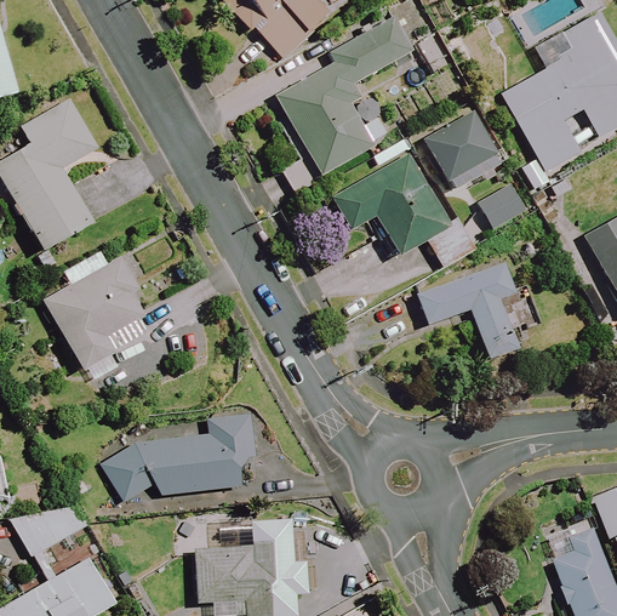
[(223,0),(236,13),(250,1),(263,16),(253,26),(284,60),(306,40),(331,16),(316,0),(223,0)]
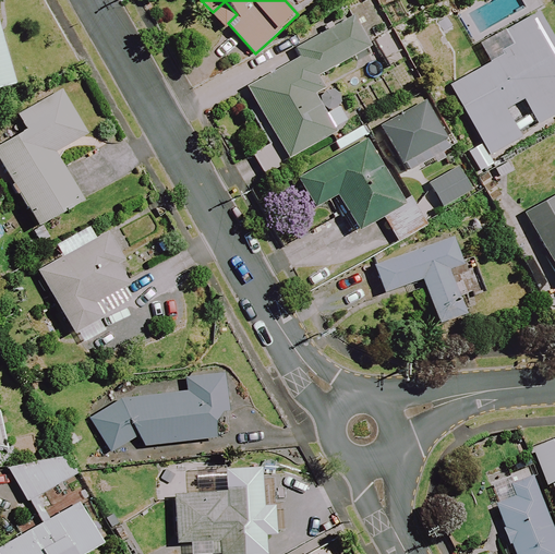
[(554,38),(540,11),(507,28),(518,47),(451,83),(490,154),(522,136),(506,107),(525,97),(539,122),(554,113),(554,38)]
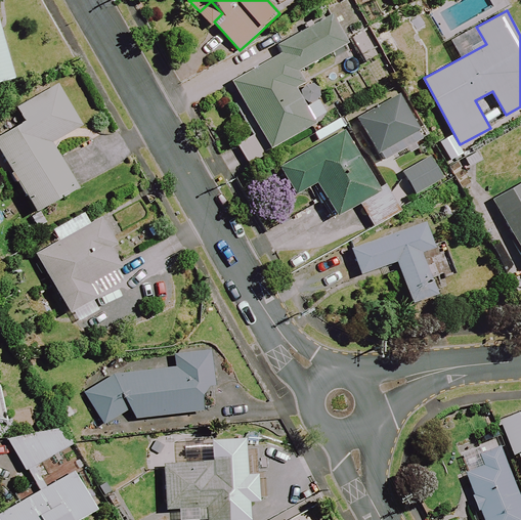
[(346,43),(330,14),(275,45),(280,53),(232,80),(270,148),(328,116),(316,96),(305,102),(290,75),(346,43)]
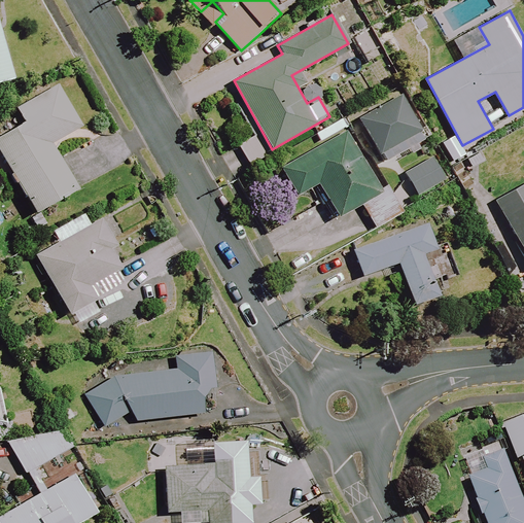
[(0,15),(0,82),(18,78),(0,15)]
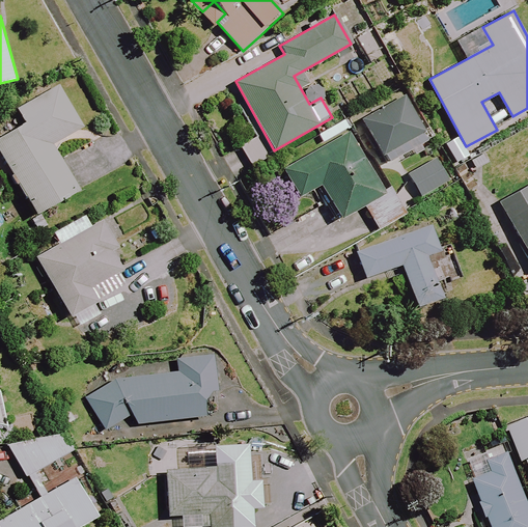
[(83,126),(60,85),(19,109),(26,122),(0,137),(0,148),(37,214),(79,190),(52,143),(83,126)]
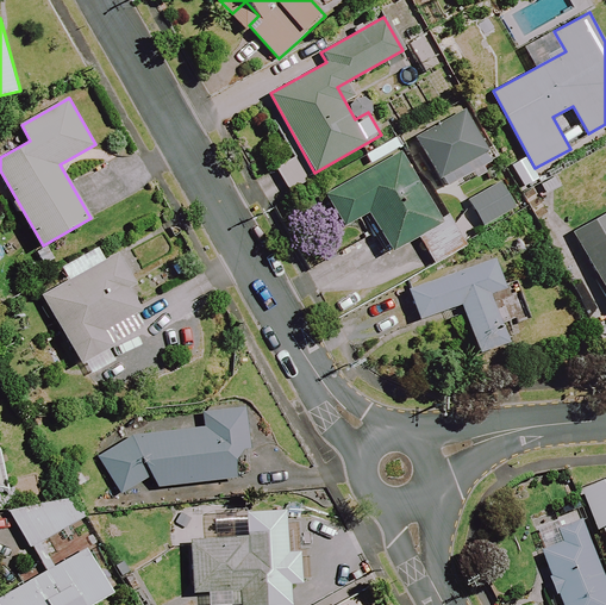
[(495,160),(466,108),(414,137),(444,188),(495,160)]
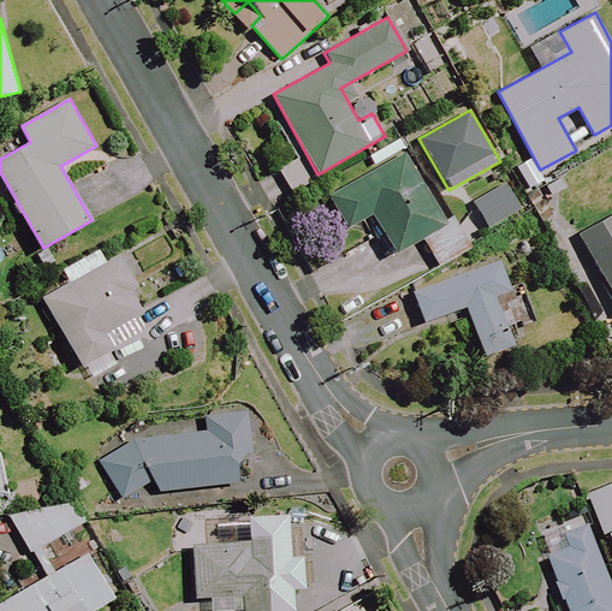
[(445,224),(405,153),(330,195),(348,227),(373,213),(394,251),(445,224)]
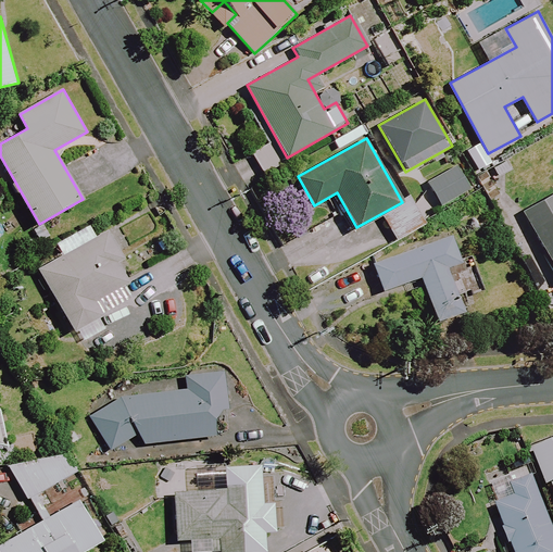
[(518,166),(512,154),(489,167),(495,178),(518,166)]
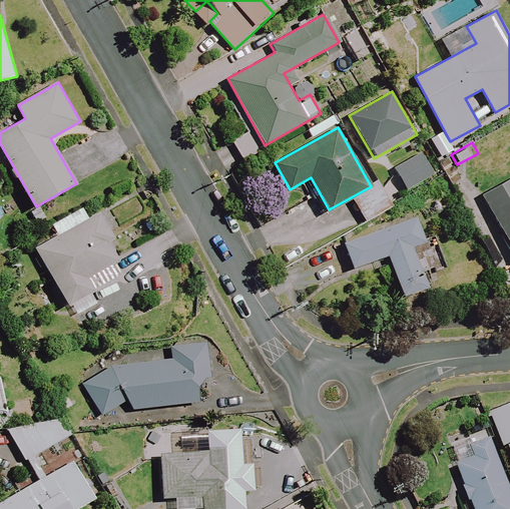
[(434,173),(421,152),(395,168),(408,189),(434,173)]
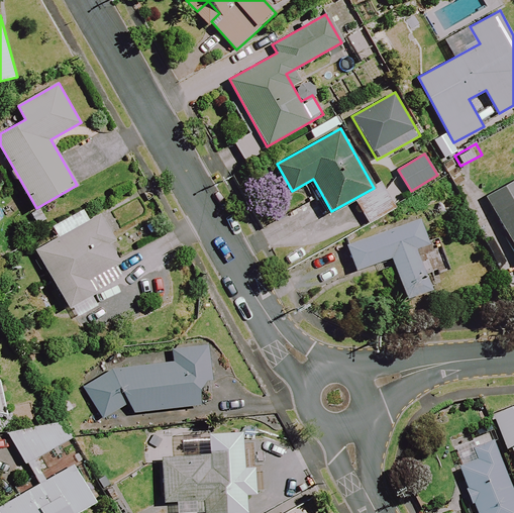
[(513,181),(488,196),(513,243),(513,264),(501,271),(512,291),(513,290),(513,181)]
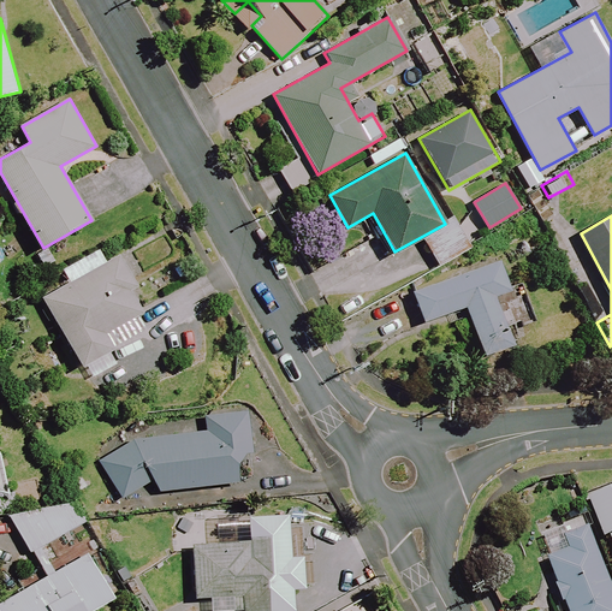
[(138,307),(150,301),(122,250),(40,297),(81,369),(152,328),(138,307)]
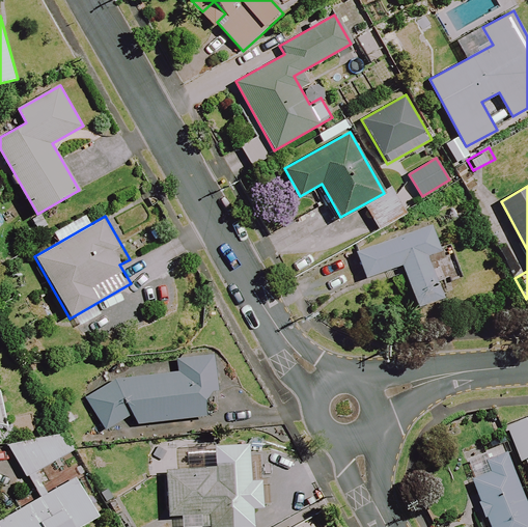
[(442,249),(434,224),(356,251),(365,277),(401,264),(417,306),(442,297),(427,254),(442,249)]
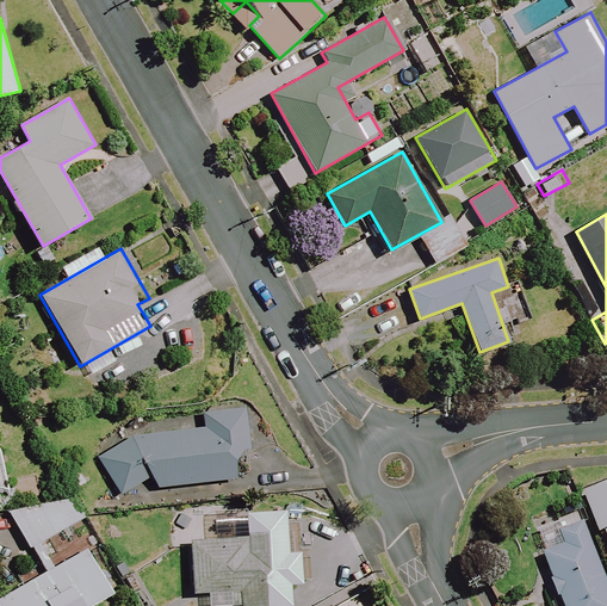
[(252,451),(247,404),(205,409),(206,421),(155,427),(100,452),(119,495),(154,477),(158,486),(237,476),(235,453),(252,451)]
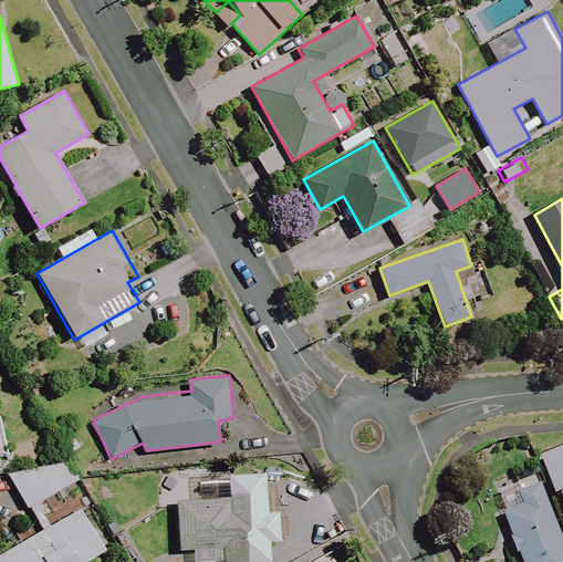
[(562,448),(544,457),(559,492),(562,491),(562,448)]
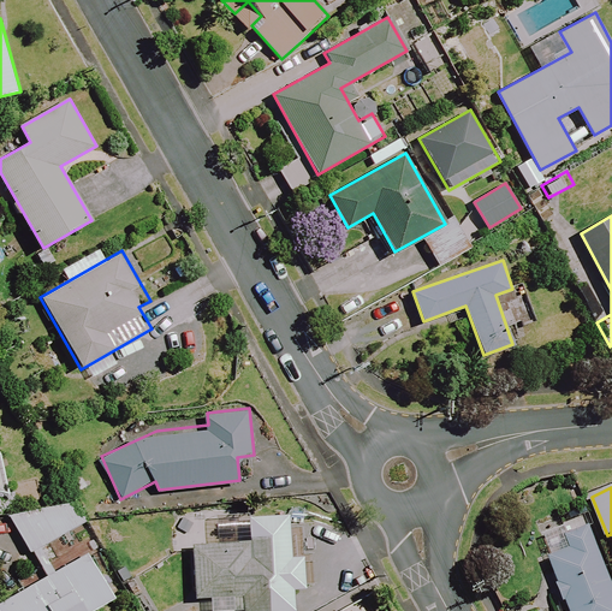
[(88,520),(73,493),(16,523),(31,551),(88,520)]
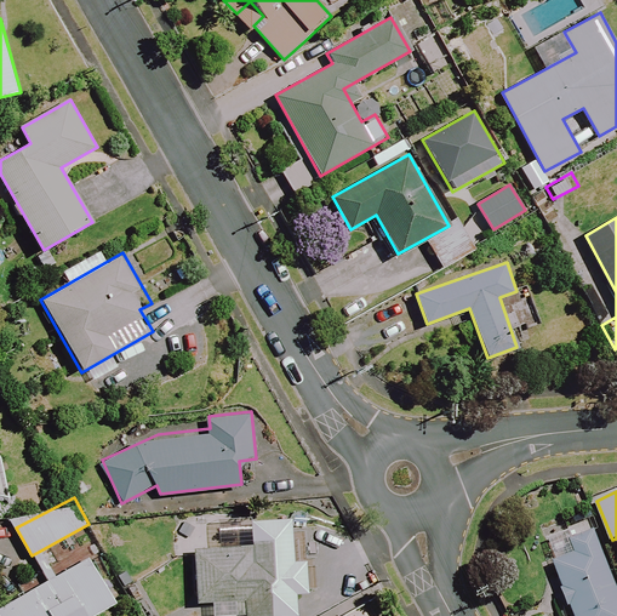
[(295,560),(291,517),(252,519),(253,543),(194,548),(199,602),(235,599),(236,615),(264,615),(298,614),(297,592),(308,591),(306,559),(295,560)]
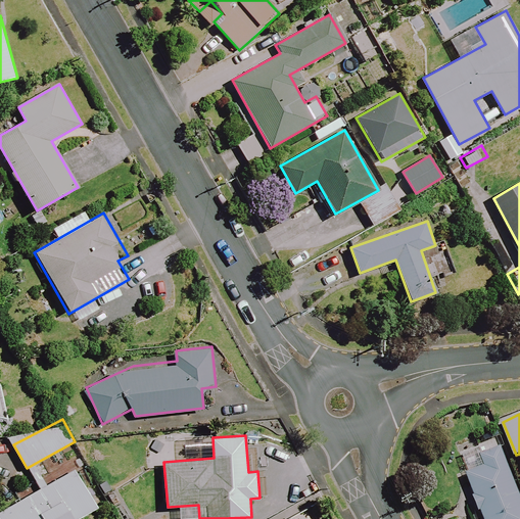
[(519,493),(507,459),(468,473),(485,518),(482,518),(519,518),(519,493)]
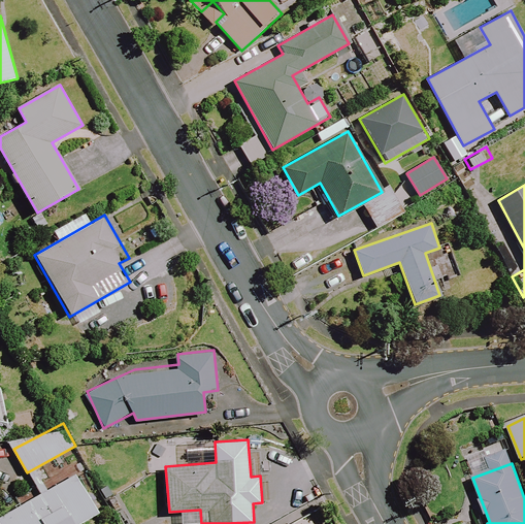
[(97,512),(76,475),(0,516),(0,523),(79,523),(78,522),(97,512)]
